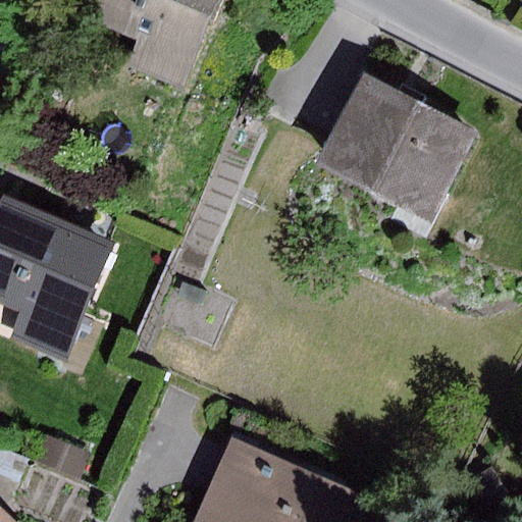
[(219,0),(89,0),(84,15),(139,38),(126,67),(184,91),(219,0)]
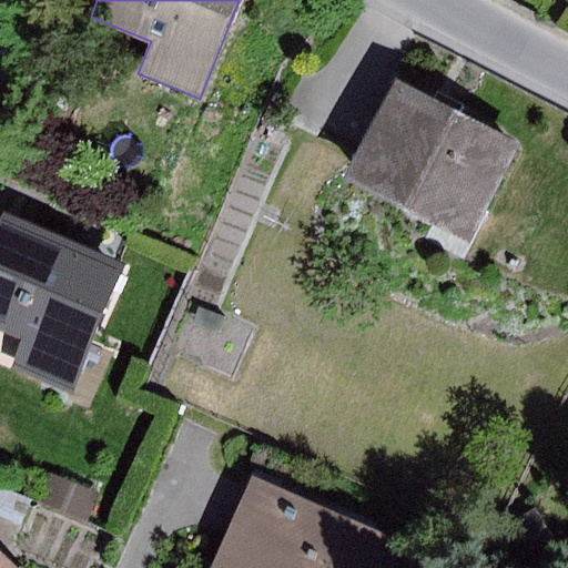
[(524,145),(399,79),(347,178),(470,243),(524,145)]
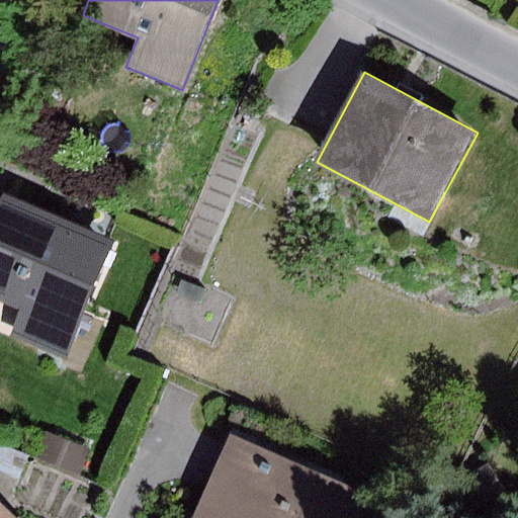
[(109,243),(6,201),(0,217),(0,300),(22,311),(11,337),(62,358),(109,243)]
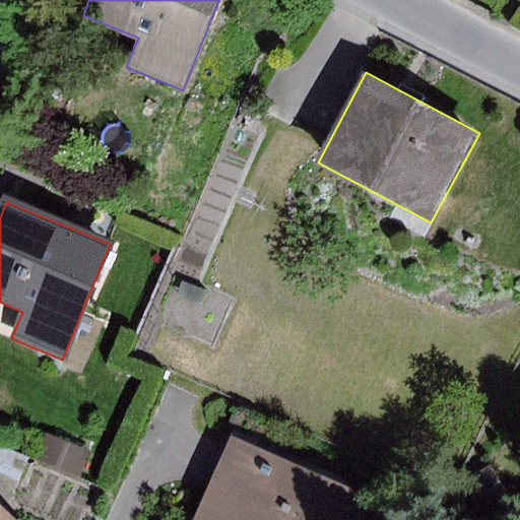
[(370,519),(382,493),(234,431),(195,519),(370,519)]
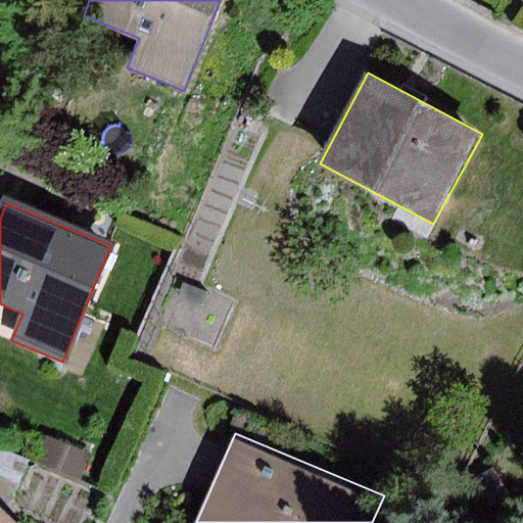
[(96,456),(47,436),(36,463),(85,482),(96,456)]
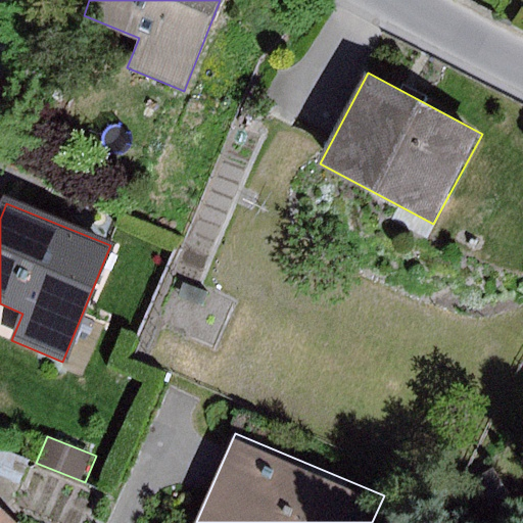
[(0,522),(14,522),(0,508),(0,522)]
